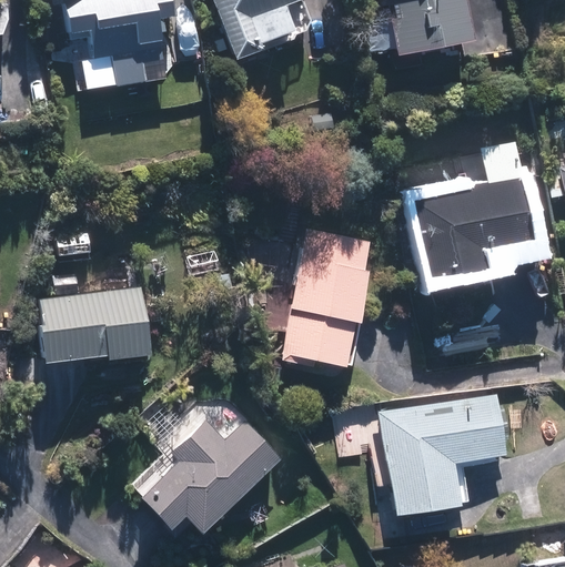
[(40,0),(41,7),(63,3),(69,36),(133,26),(137,49),(164,44),(161,22),(178,20),(174,0),(40,0)]
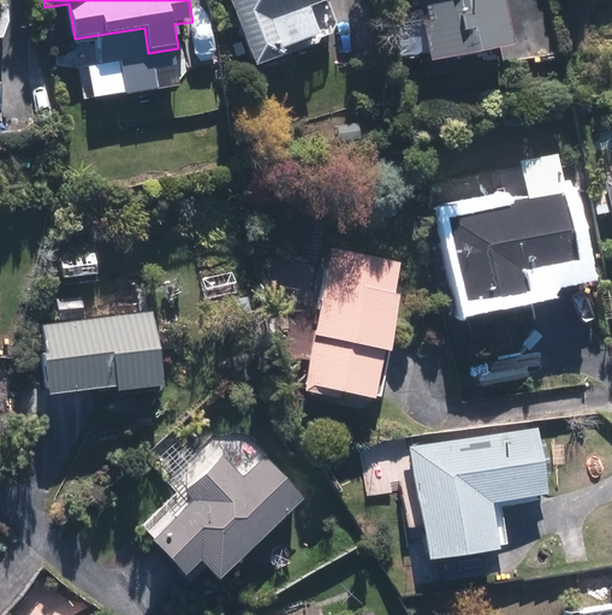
[(229,0),(256,67),(343,33),(330,0),(229,0)]
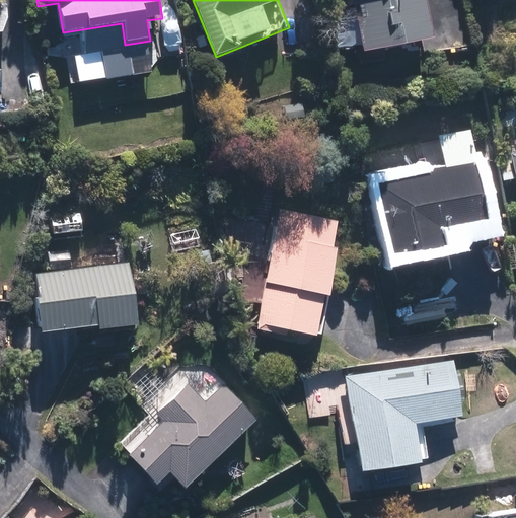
[(340,0),(340,1),(349,0),(352,0),(360,54),(431,45),(424,0),(340,0)]
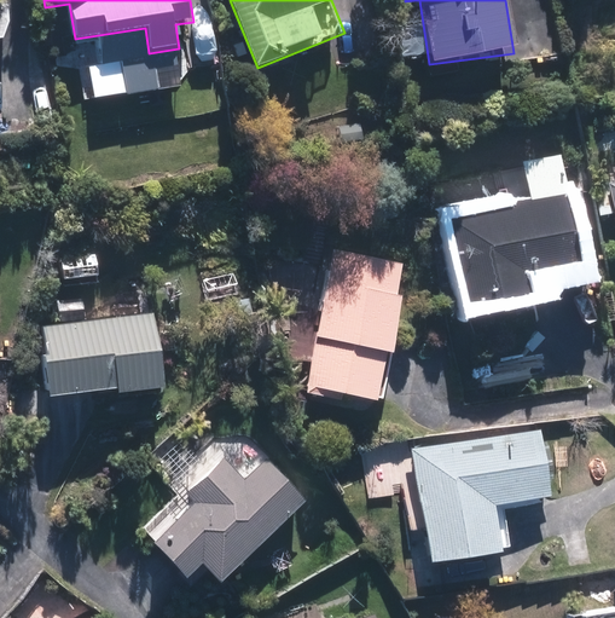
[(144,67),(144,62),(123,62),(125,96),(184,93),(183,64),(161,64),(161,67),(144,67)]
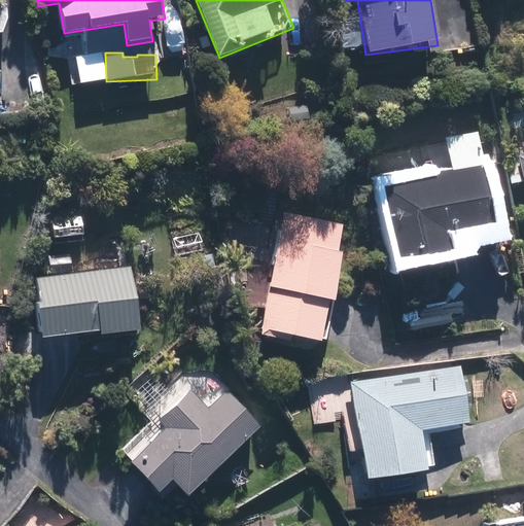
[(451,166),(373,182),(390,269),(457,255),(453,237),(499,229),(479,125),(444,132),(451,166)]
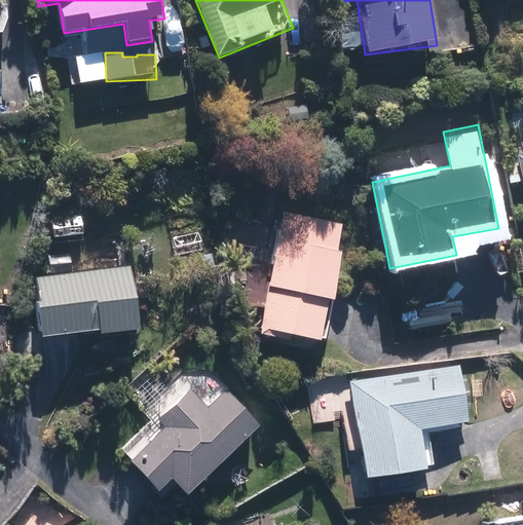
[(344,221),(282,211),(261,335),(289,340),(290,335),(325,341),(344,221)]
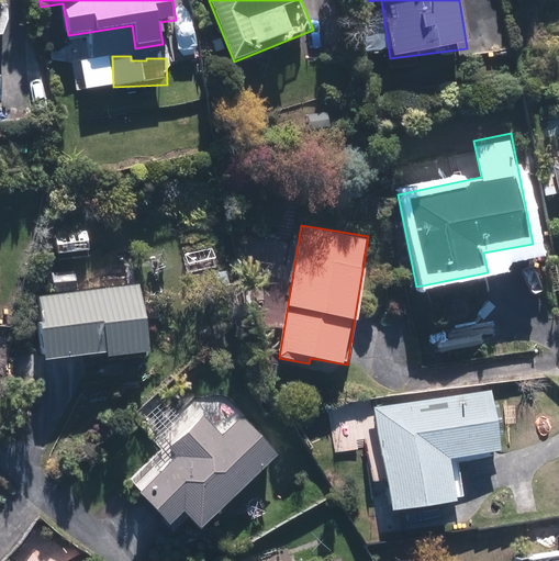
[(55,254),(75,255),(75,251),(88,253),(89,232),(56,231),(55,254)]
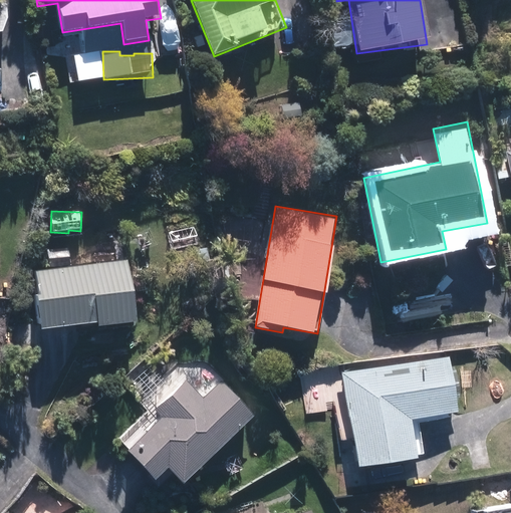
[(37,270),(40,325),(135,321),(132,260),(76,263),(75,244),(46,246),(47,270),(37,270)]
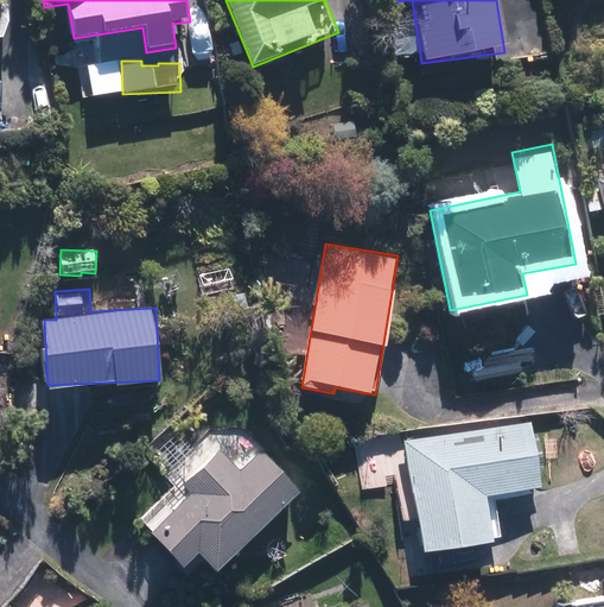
[(532,422),(405,438),(420,552),(502,542),(496,493),(540,487),(532,422)]
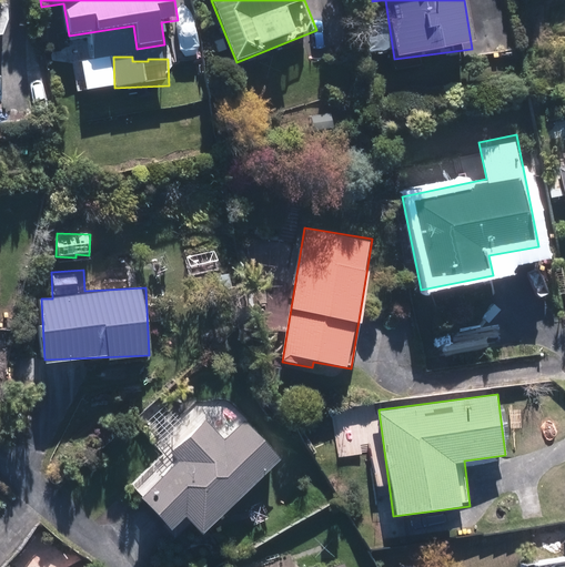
[(282,458),(235,401),(200,402),(155,441),(168,456),(131,484),(169,534),(187,520),(200,538),(201,537),(282,458)]
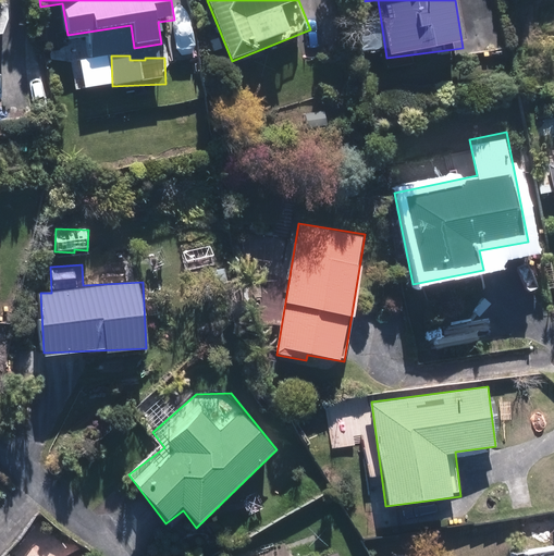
[(343,555),(339,546),(315,555),(343,555)]
